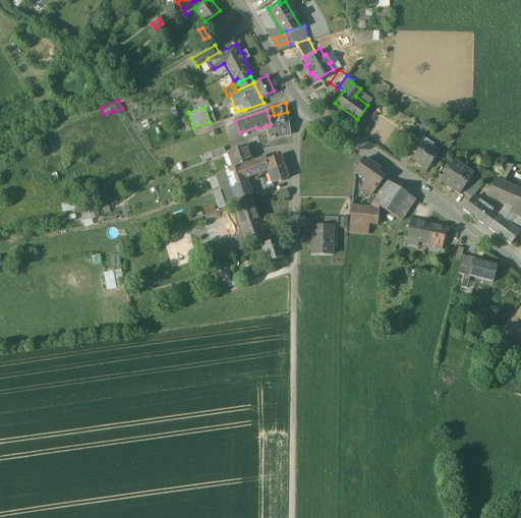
[(287,112),(279,114),(281,121),(276,122),(280,134),(290,131),(287,112)]
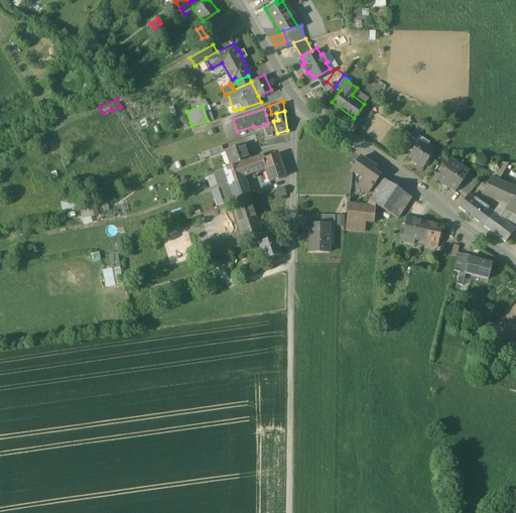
[(268,123),(263,124),(264,125),(266,136),(277,134),(277,133),(273,121),(268,123)]
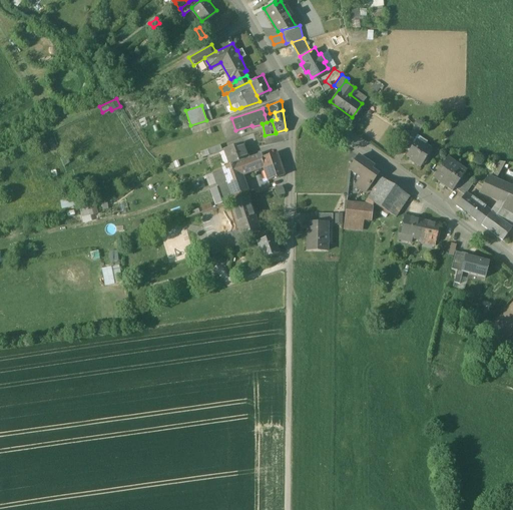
[(414,124),(408,133),(414,137),(420,128),(414,124)]
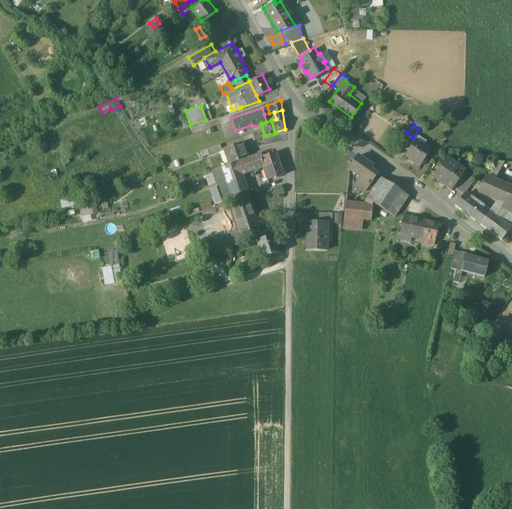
[(415,138),(405,153),(409,156),(408,157),(420,164),(431,147),(415,138)]
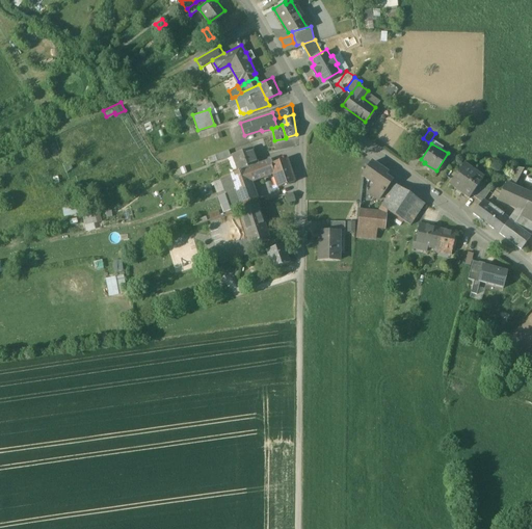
[(250,147),(233,153),(239,168),(246,166),(257,162),(250,147)]
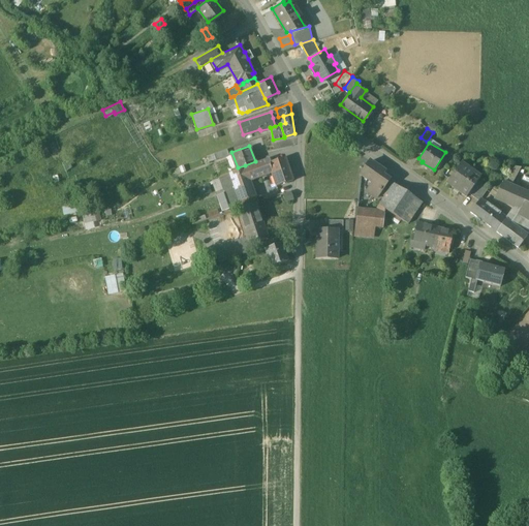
[(227,147),(213,152),(215,157),(215,158),(229,153),(227,147)]
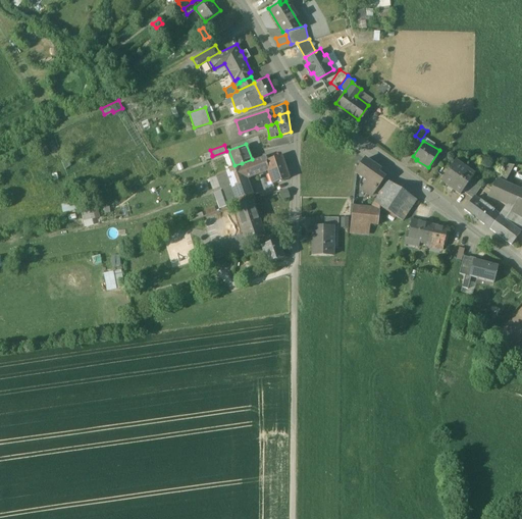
[(252,159),(242,163),(247,176),(268,168),(265,159),(266,159),(265,154),(252,159)]
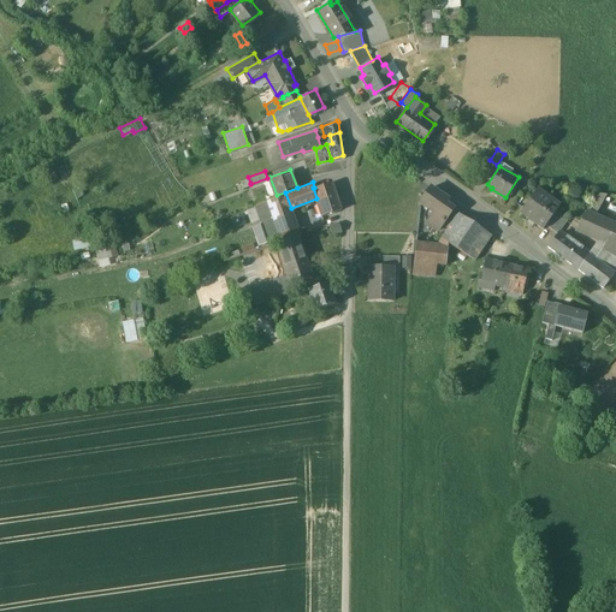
[(314,188),(313,188),(317,198),(323,214),(341,207),(332,182),(314,188)]
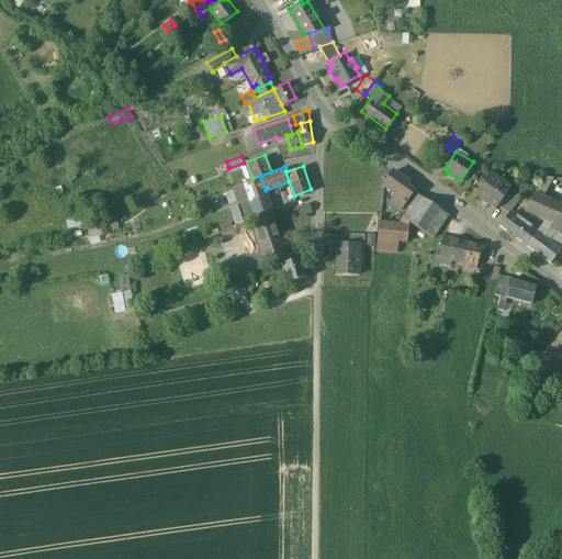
[(408,179),(393,168),(382,183),(390,190),(388,193),(388,200),(400,209),(403,203),(411,192),(414,188),(409,186),(412,182),(408,179)]
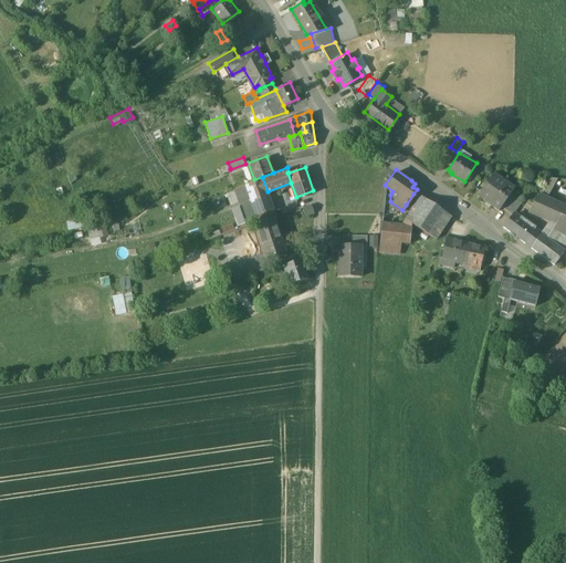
[(492,173),(478,194),(499,208),(501,205),(511,191),(504,187),(507,183),(492,173)]
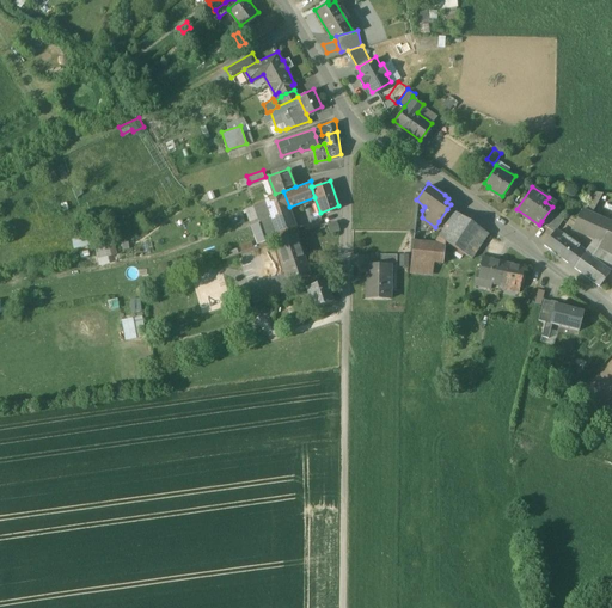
[(592,190),(582,208),(591,212),(603,191),(592,190)]
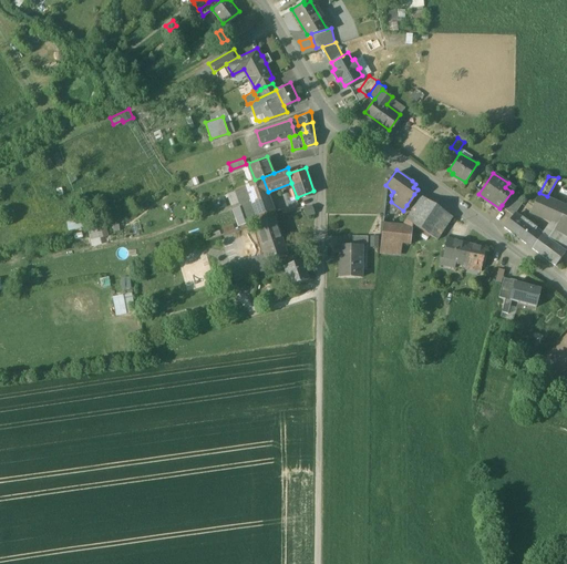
[(255,180),(246,183),(259,221),(276,214),(268,192),(263,177),(255,180)]
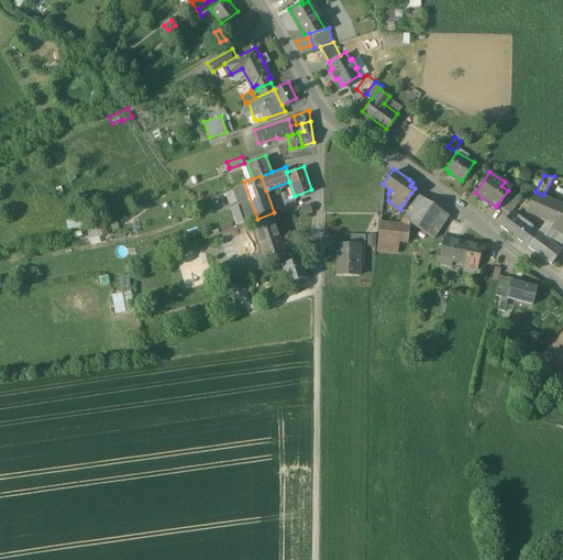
[(244,182),(233,186),(246,221),(244,221),(245,223),(253,220),(257,219),(244,182)]
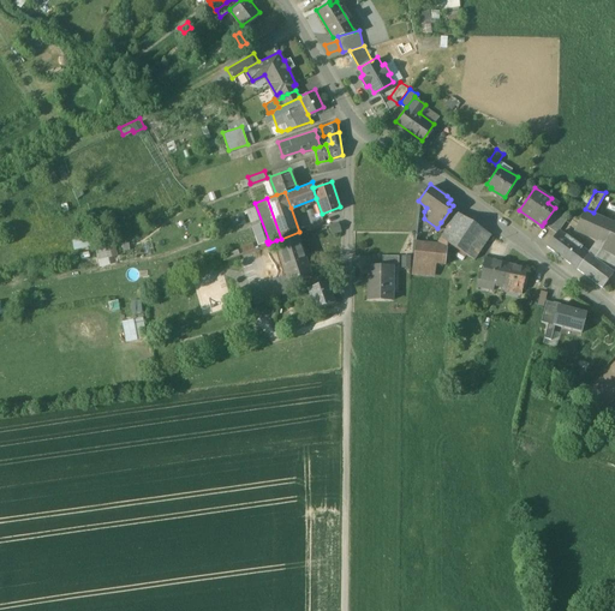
[(252,204),(244,207),(249,220),(257,216),(252,204)]
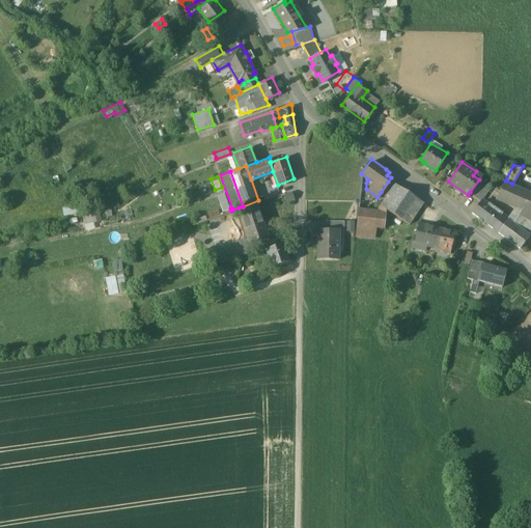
[(490,188),(479,179),(470,192),(480,199),(481,199),(490,188)]
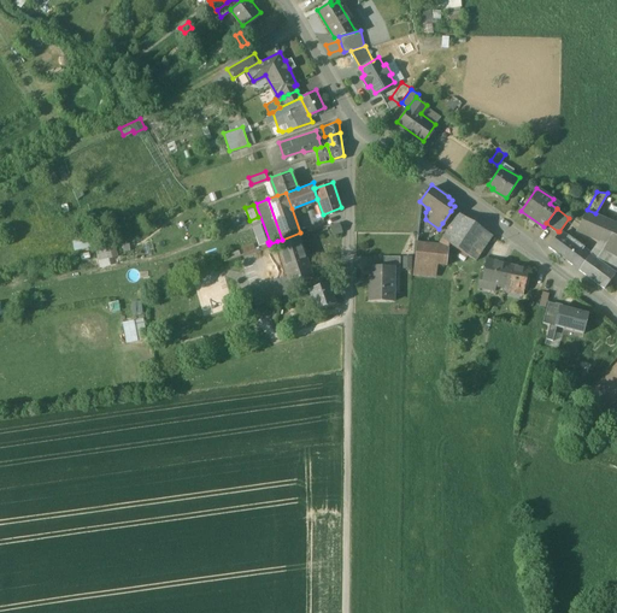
[(595,213),(587,210),(576,228),(600,239),(594,247),(616,253),(616,223),(616,224),(595,213)]
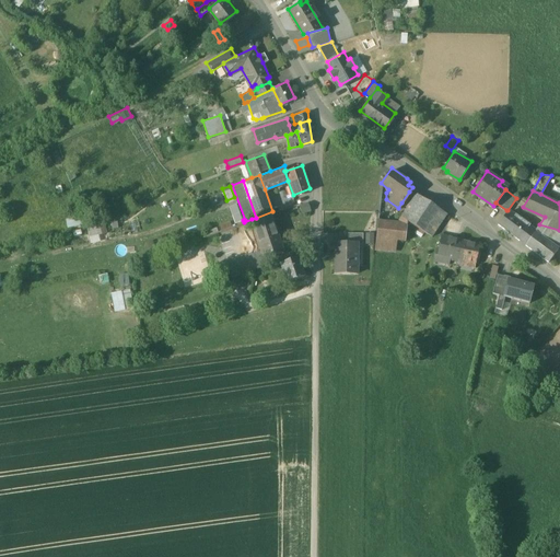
[(221,192),(209,194),(211,204),(223,201),(221,192)]
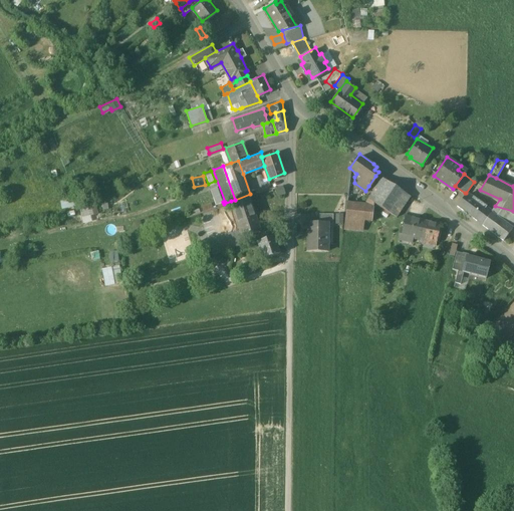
[(375,176),(368,186),(373,189),(380,179),(375,176)]
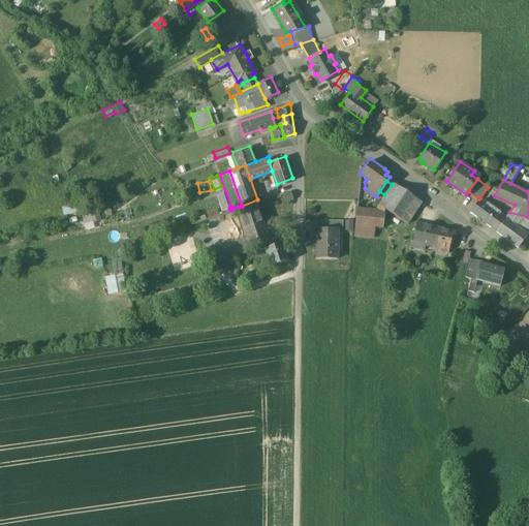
[(197,183),(187,185),(189,195),(198,193),(197,183)]
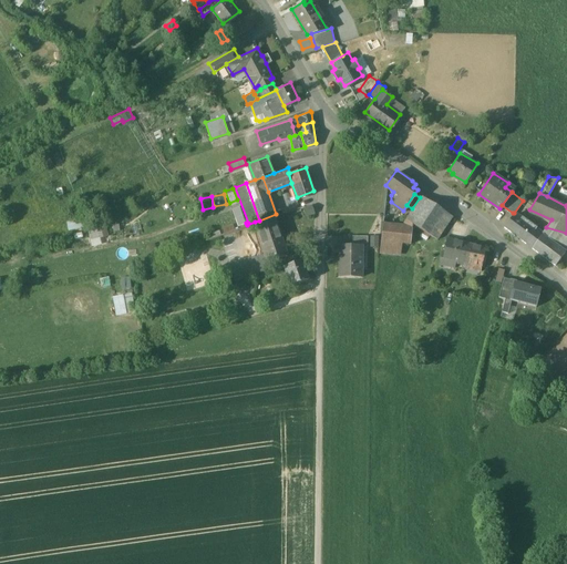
[(428,198),(412,222),(429,233),(445,209),(428,198)]
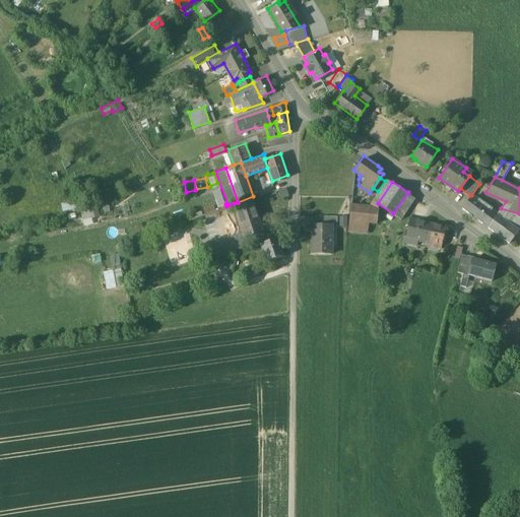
[(286,187),(278,189),(280,196),(288,193),(286,187)]
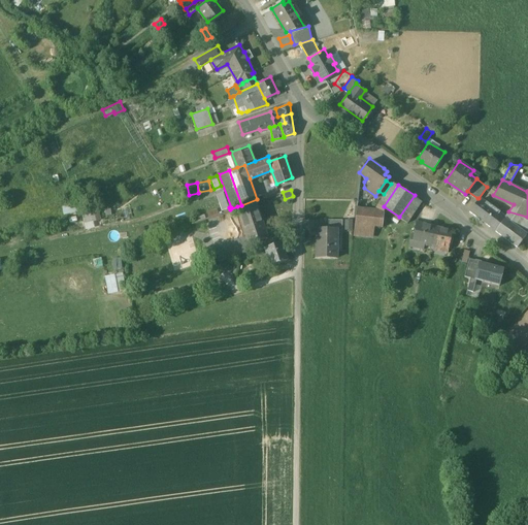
[(415,195),(399,217),(406,222),(421,200),(415,195)]
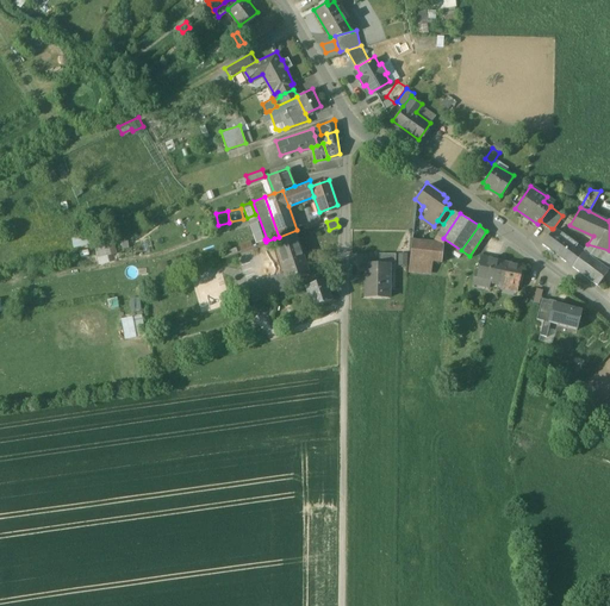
[(553,229),(552,229),(542,242),(565,260),(576,245),(560,235),(553,229)]
